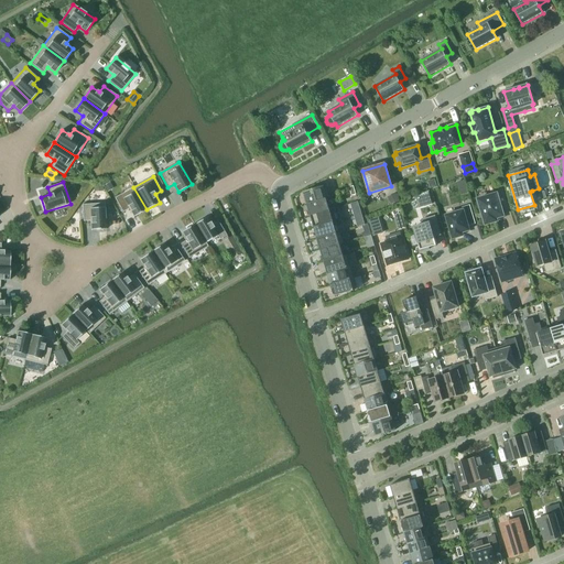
[(114,188),(110,183),(104,186),(107,192),(114,188)]
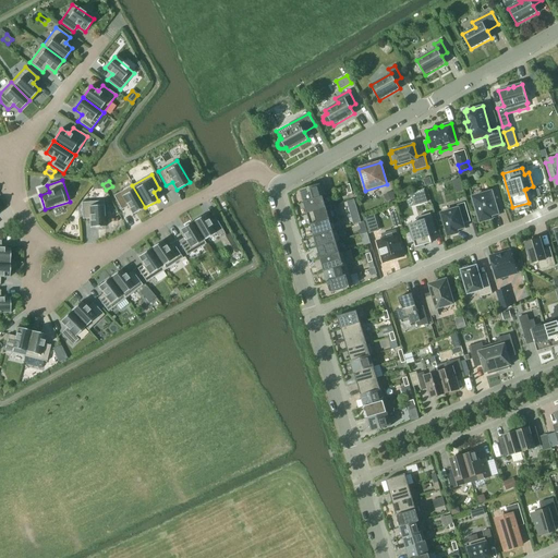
[(301,190),(304,202),(324,196),(324,197),(327,195),(324,183),(319,185),(319,184),(301,190)]
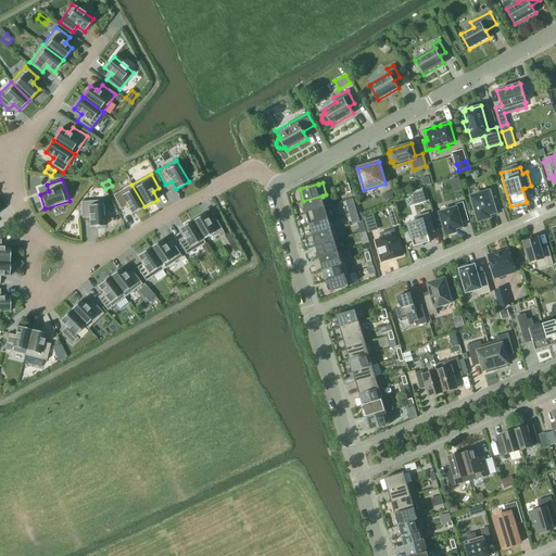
[(131,214),(144,206),(131,185),(113,194),(121,210),(127,205),(131,214)]
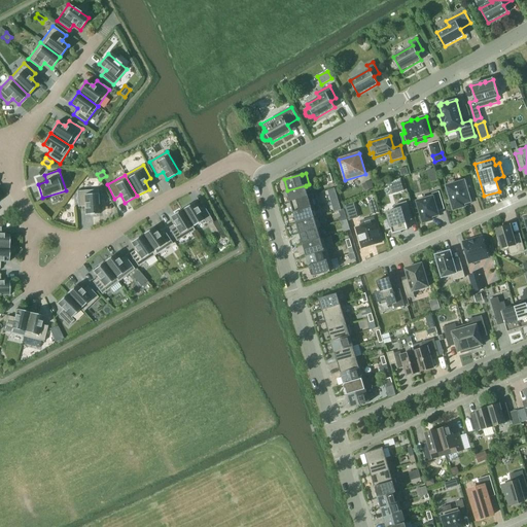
[(448,189),(446,189),(448,198),(450,197),(454,210),(464,206),(464,204),(470,202),(469,197),(475,196),(469,177),(463,179),(464,181),(447,186),(448,189)]
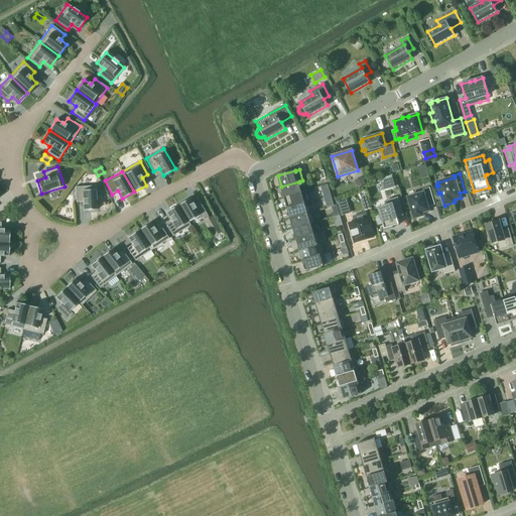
[(392,175),(376,182),(378,191),(395,186),(392,175)]
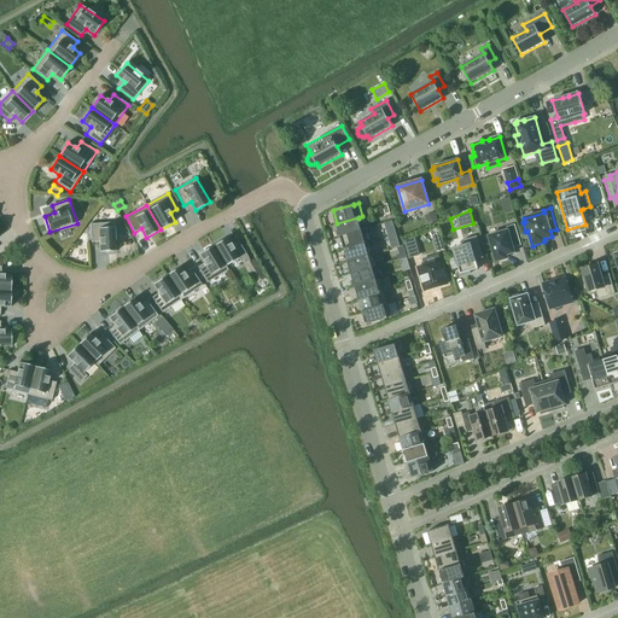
[(426,217),(430,225),(438,221),(435,214),(426,217)]
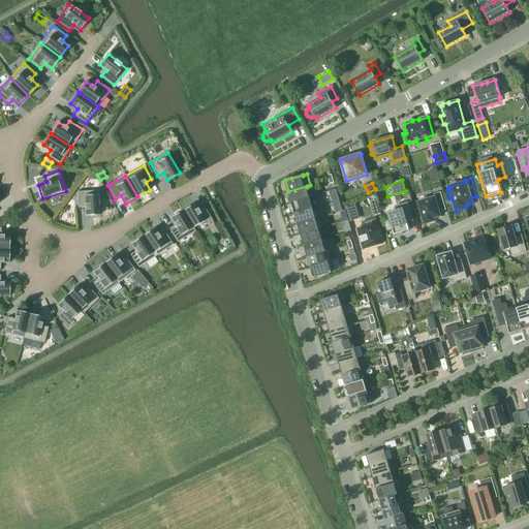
[(291,203),(310,197),(307,187),(307,186),(288,191),(291,203)]
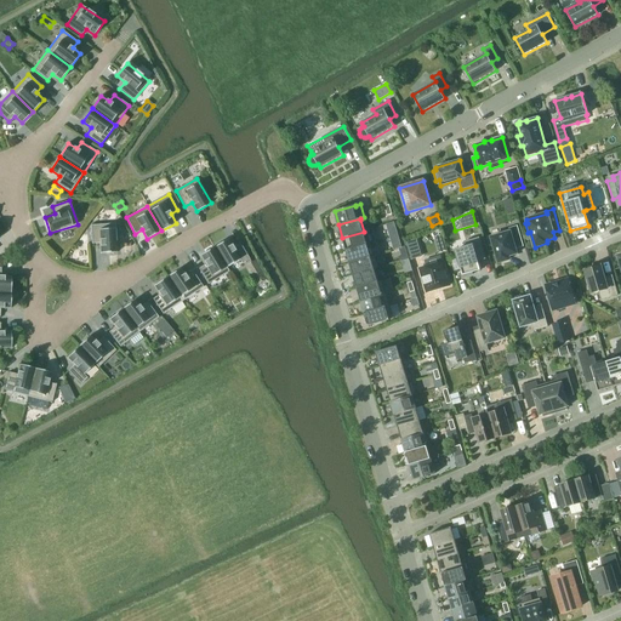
[(115,223),(90,226),(92,244),(100,243),(101,254),(117,252),(115,223)]
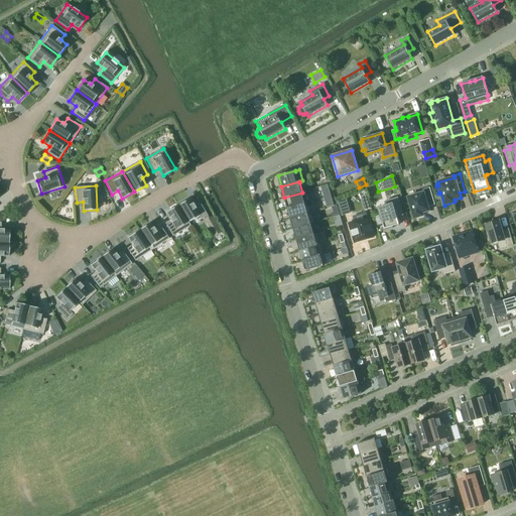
[(429,211),(428,207),(435,205),(430,187),(422,189),(423,192),(408,198),(414,219),(423,216),(422,213),(429,211)]
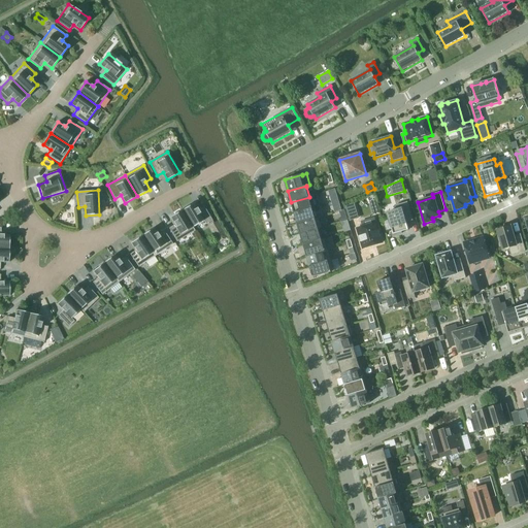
[(312,207),(309,197),(291,202),(294,212),(312,207)]
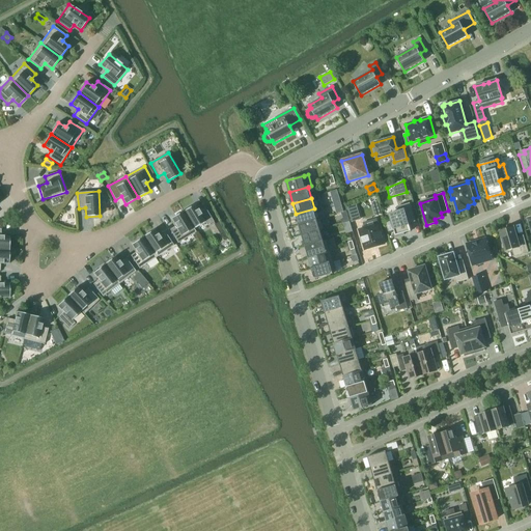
[(340,200),(334,202),(337,214),(343,212),(340,200)]
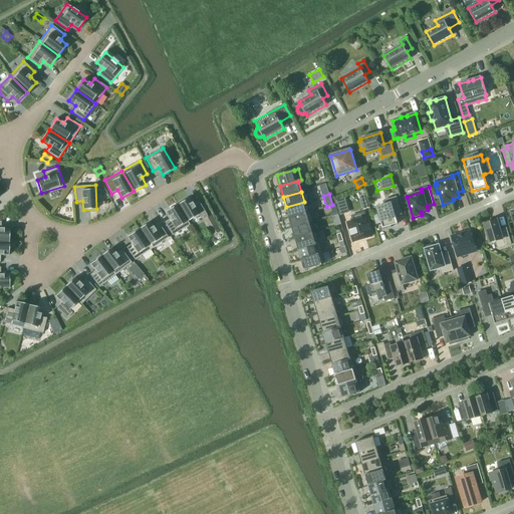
[(344,202),(346,202),(344,197),(336,200),(341,215),(347,213),(344,202)]
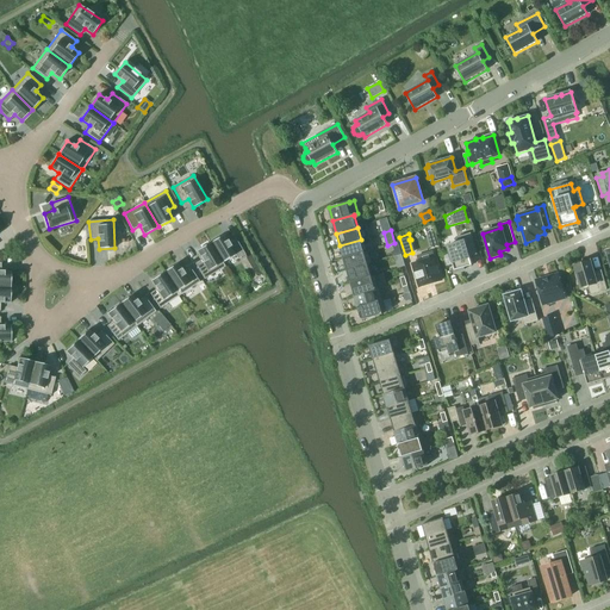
[(459,242),(448,246),(450,254),(453,265),(455,273),(465,269),(464,268),(472,266),(470,257),(478,255),(471,234),(458,237),(459,242)]
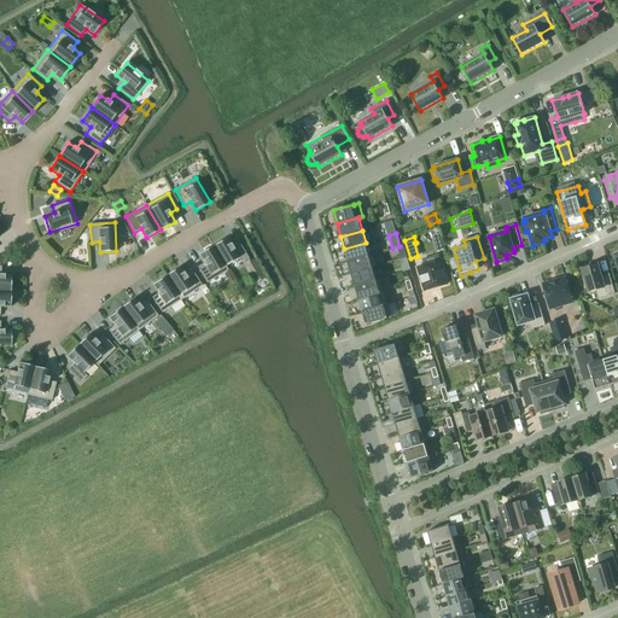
[(227,238),(213,246),(225,266),(226,266),(238,258),(242,262),(249,258),(239,243),(232,246),(227,238)]
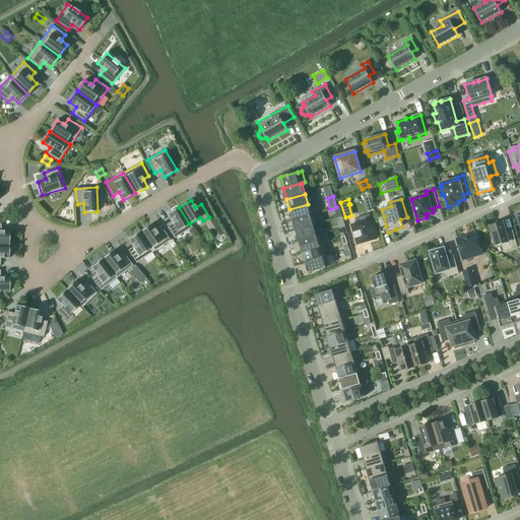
[(293,220),(311,214),(308,204),(289,209),(293,220)]
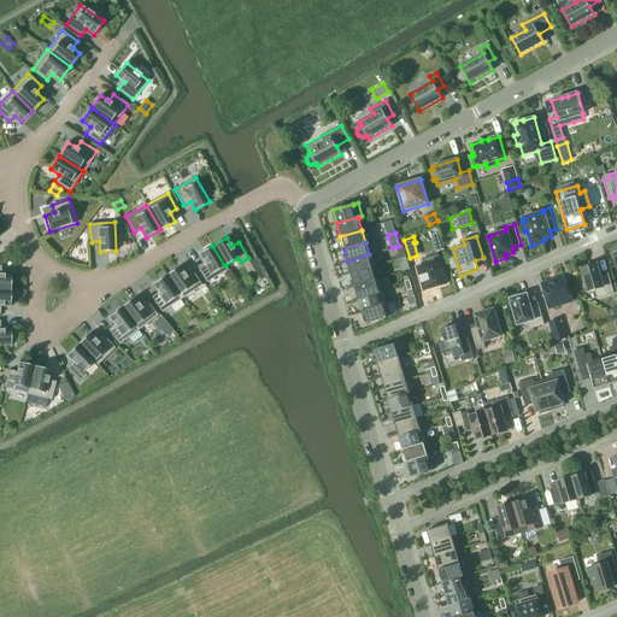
[(228,270),(225,265),(224,265),(212,246),(199,254),(204,263),(198,266),(206,282),(228,270)]
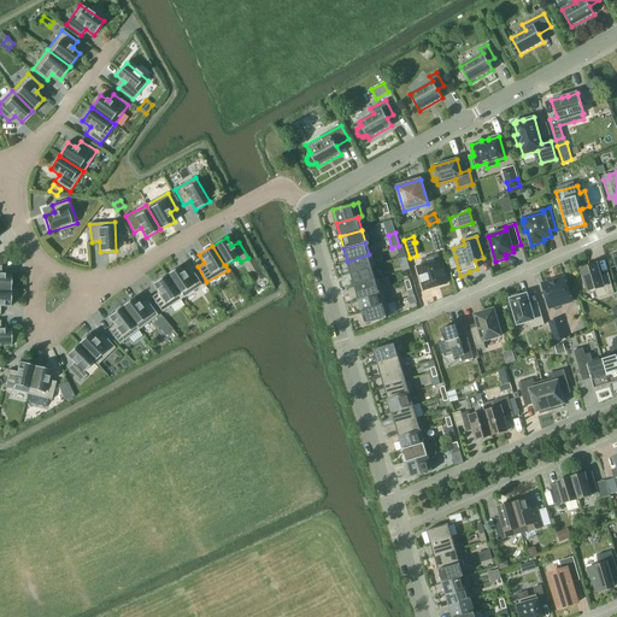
[(351,274),(372,268),(377,266),(372,253),(369,254),(347,262),(351,274)]
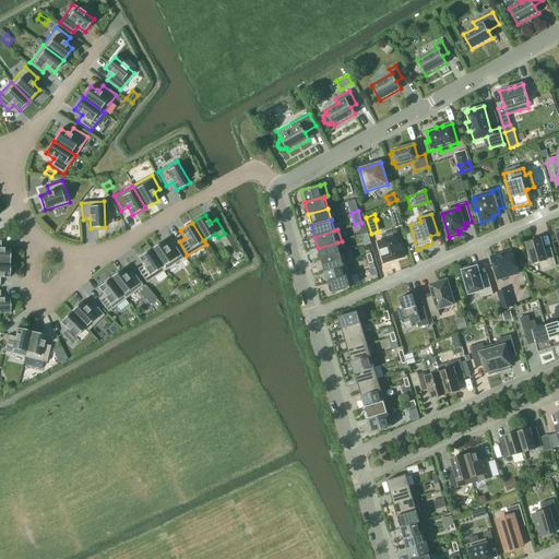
[(408,245),(415,242),(413,233),(406,235),(408,245)]
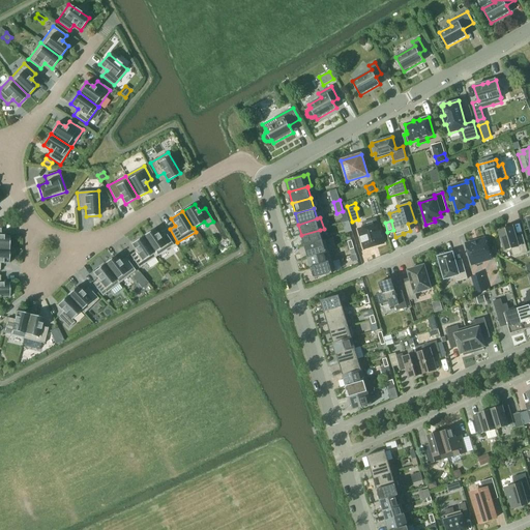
[(218,242),(227,238),(217,222),(209,227),(218,242)]
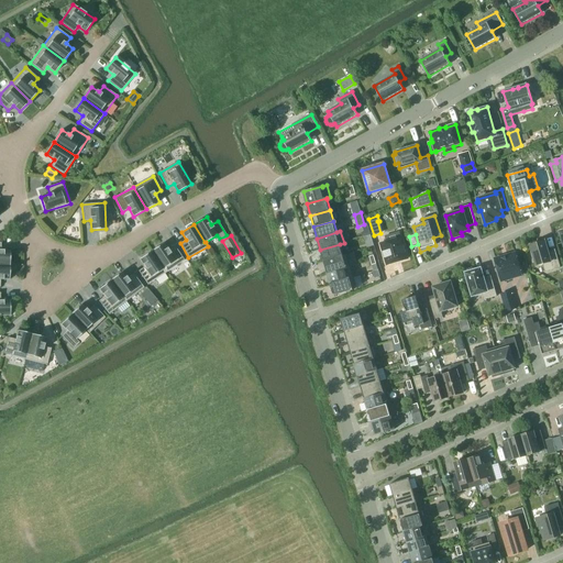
[(408,258),(401,238),(381,244),(387,265),(408,258)]
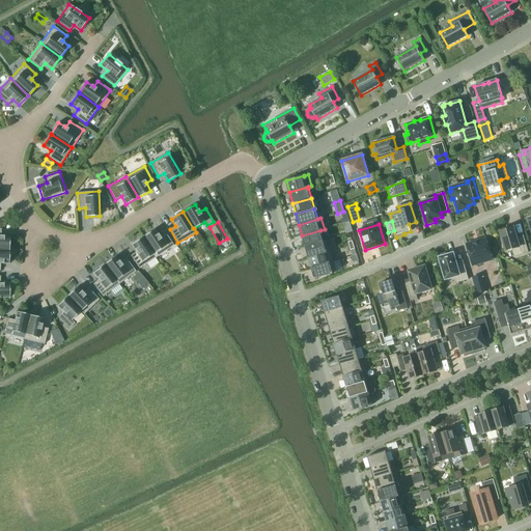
[(525,239),(518,241),(513,227),(500,231),(502,239),(501,239),(503,247),(505,246),(506,251),(512,249),(514,256),(529,252),(525,239)]
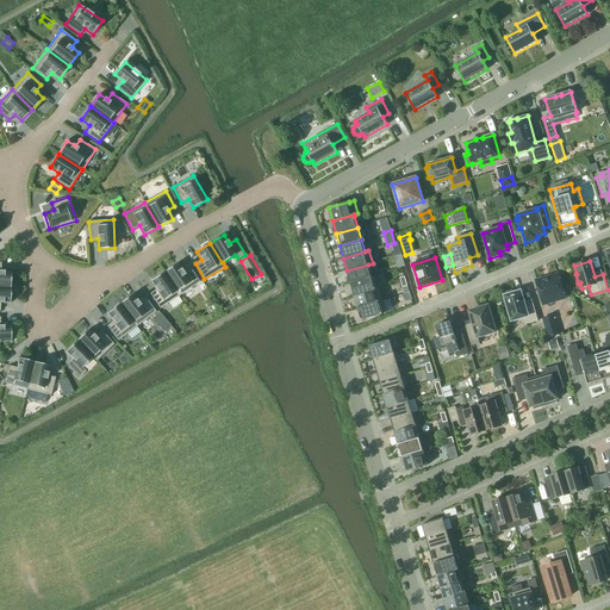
[(11,271),(1,271),(1,263),(0,262),(0,286),(11,287),(11,271)]
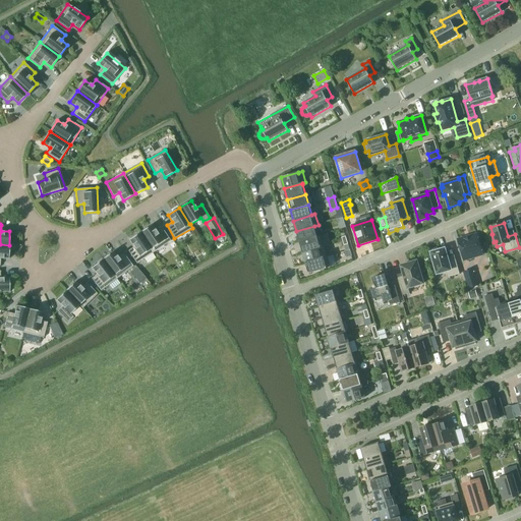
[(152,225),(140,232),(154,252),(171,241),(162,228),(157,232),(152,225)]
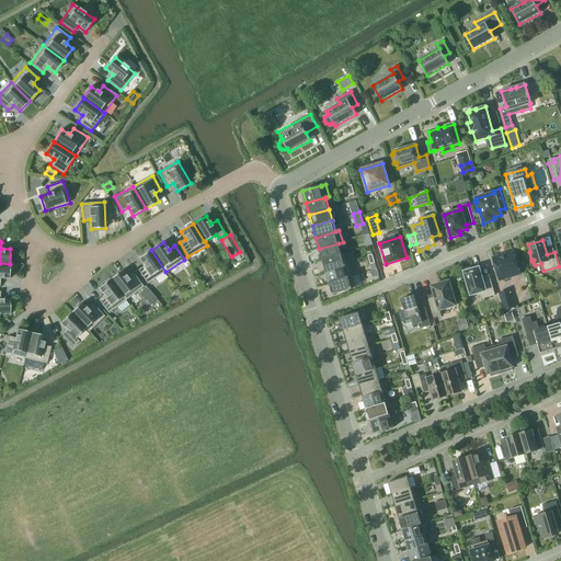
[(322,260),(342,254),(339,243),(319,249),(322,260)]
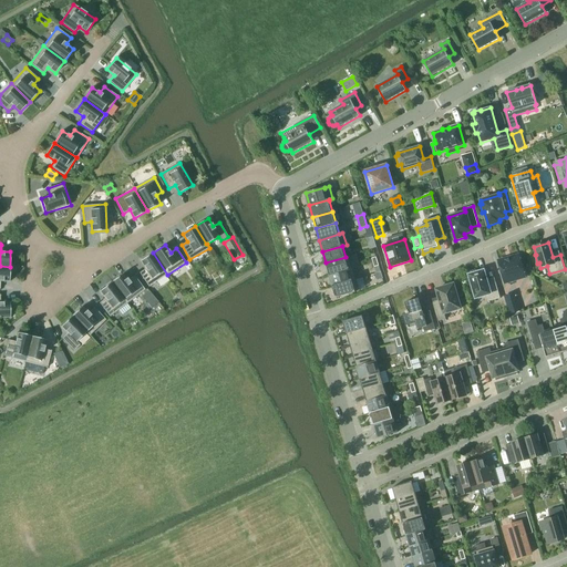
[(148,287),(167,275),(153,253),(141,261),(145,269),(140,272),(148,287)]
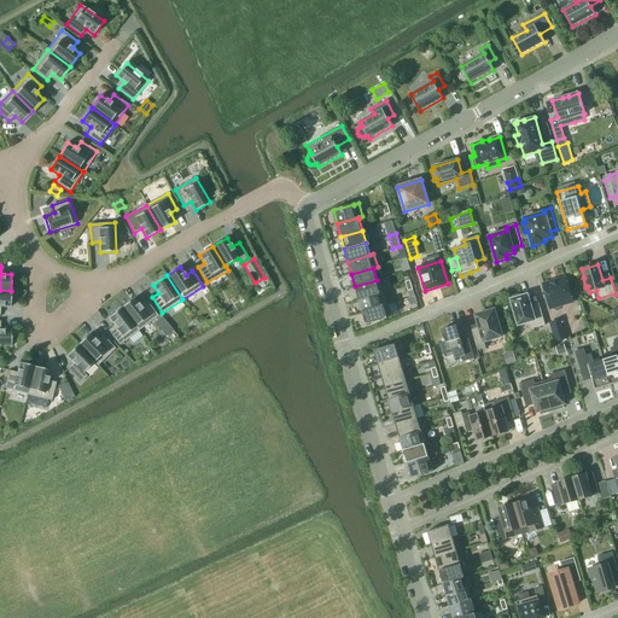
[(380,279),(377,280),(355,286),(359,299),(385,291),(380,279)]
